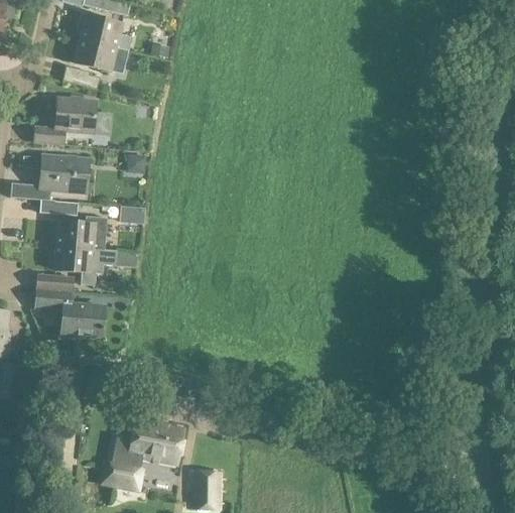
[(129,2),(121,0),(66,0),(82,4),(83,2),(126,13),(129,2)]
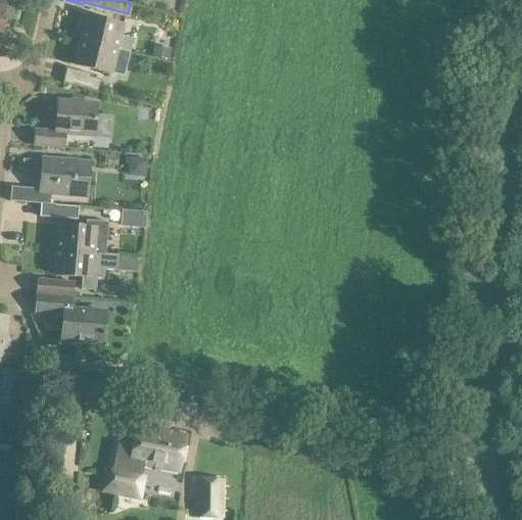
[(81,38),(130,50),(133,35),(121,32),(123,22),(87,13),(81,38)]
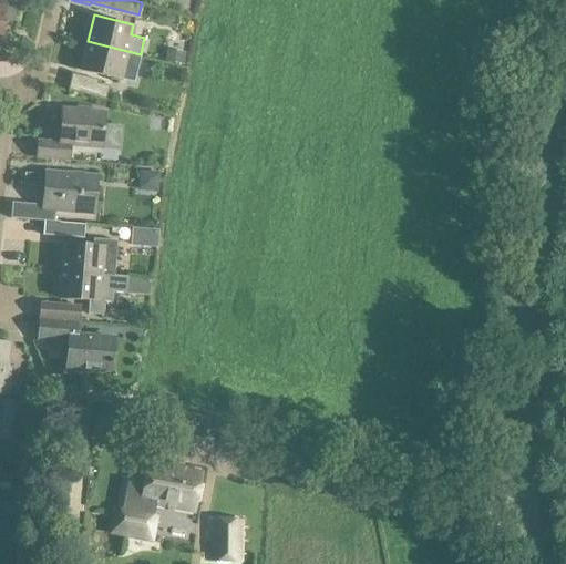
[(136,69),(141,54),(88,41),(82,67),(120,77),(123,65),(136,69)]
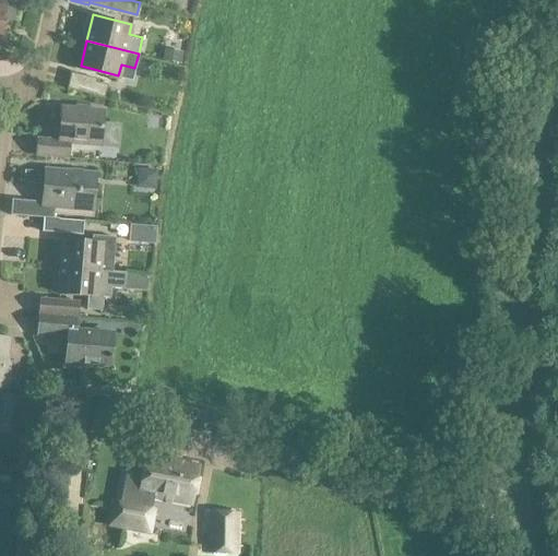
[(109,82),(72,70),(68,86),(105,96),(109,82)]
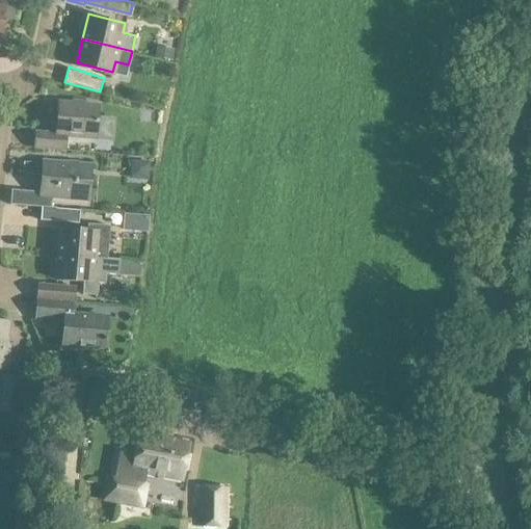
[(95,136),(98,104),(59,100),(56,131),(34,129),(33,147),(65,150),(68,133),(95,136)]
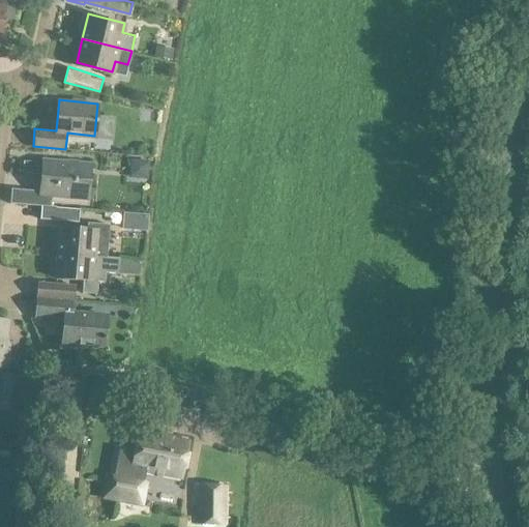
[(142,167),(142,148),(126,148),(125,166),(142,167)]
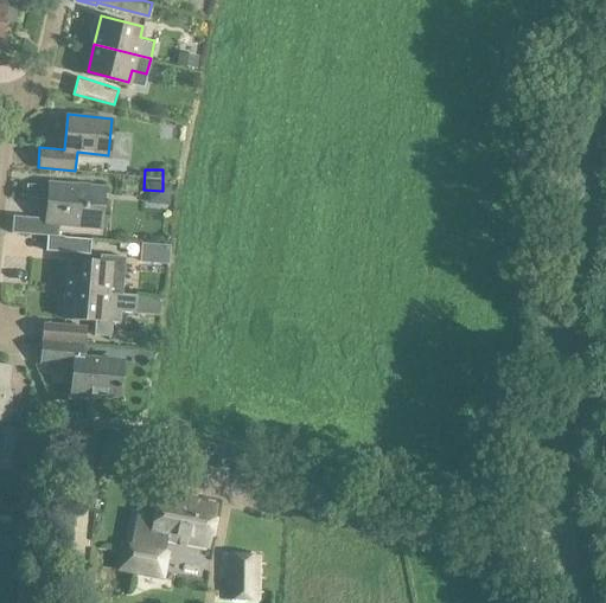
[(11,232),(48,235),(56,236),(57,223),(100,228),(103,187),(49,183),(49,184),(27,181),(26,196),(48,198),(46,216),(12,213),(11,232)]
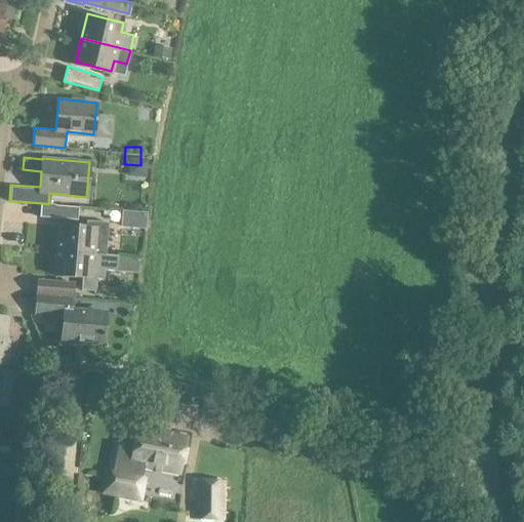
[(79,206),(48,204),(41,203),(41,214),(78,217),(79,206)]
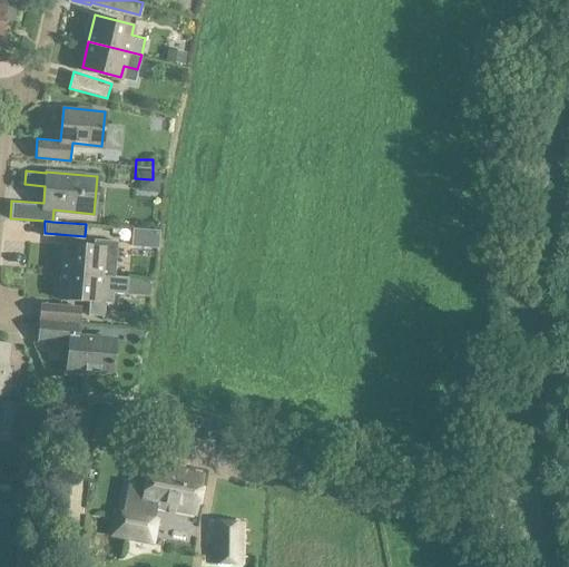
[(160,228),(134,226),(131,244),(158,246),(160,228)]
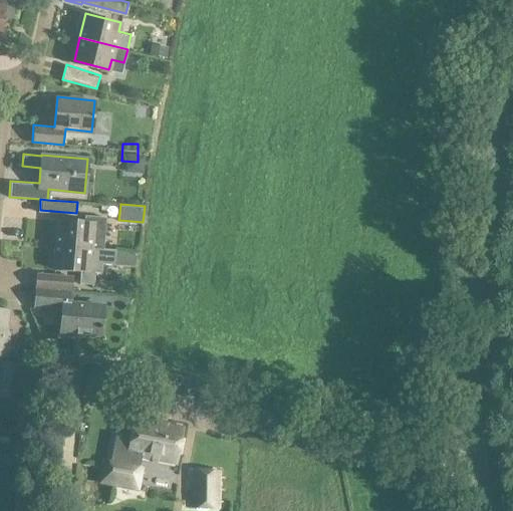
[(57,220),(55,244),(104,248),(107,217),(87,215),(87,222),(57,220)]
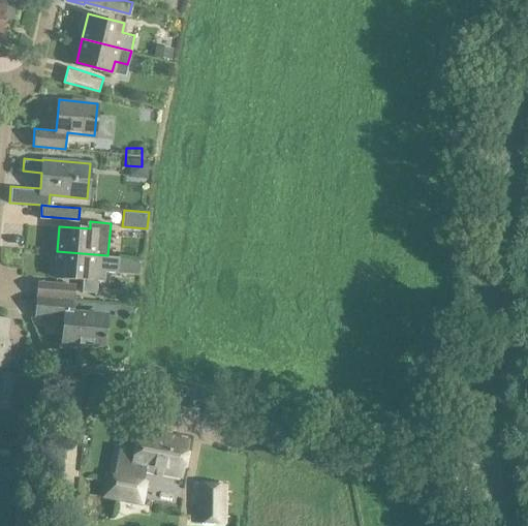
[(120,256),(107,255),(57,251),(55,276),(82,278),(81,290),(97,292),(98,280),(104,281),(105,271),(118,272),(120,256)]
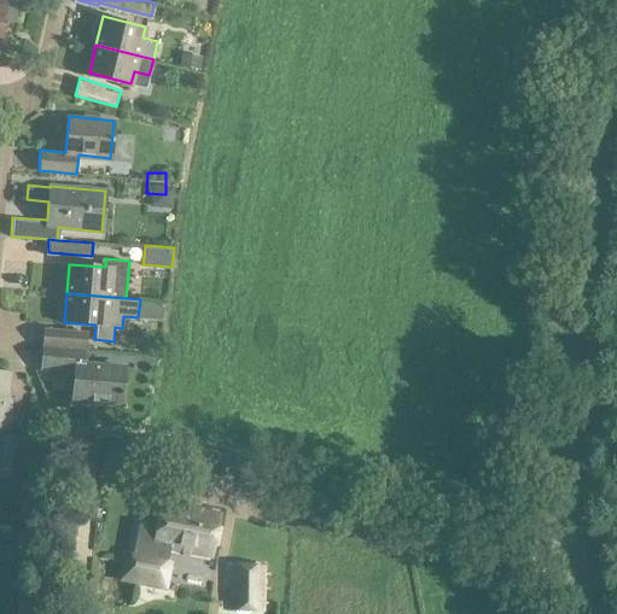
[(42,345),(85,348),(86,329),(44,326),(42,345)]
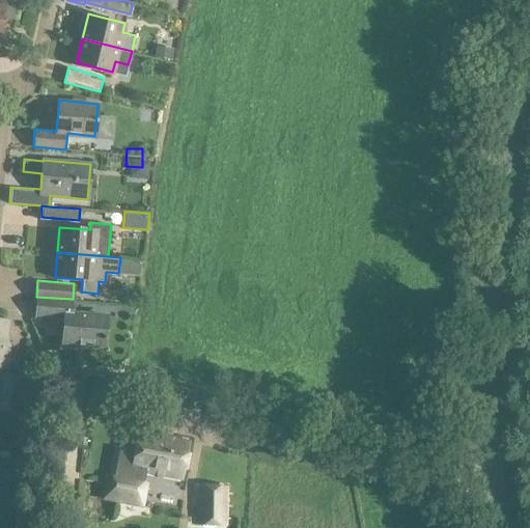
[(72,312),(73,299),(36,297),(34,315),(65,317),(63,344),(76,345),(76,343),(104,345),(107,315),(72,312)]
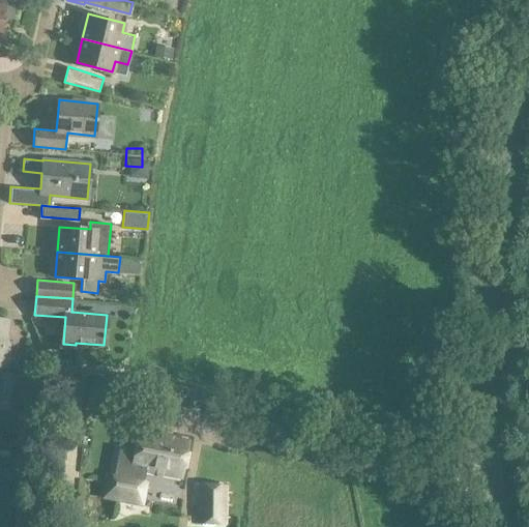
[(0,408),(18,410),(20,375),(2,373),(0,392),(0,408)]
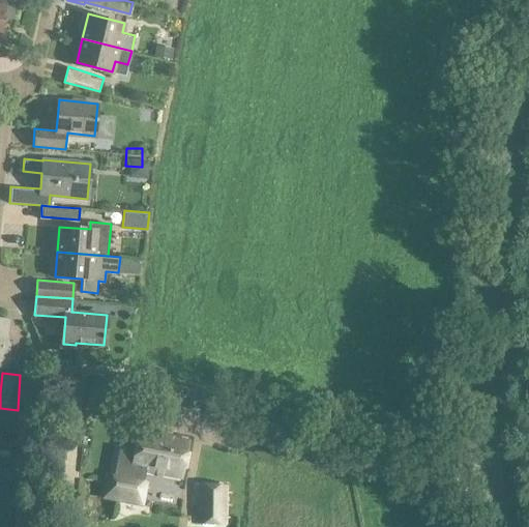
[(181,476),(188,439),(170,435),(170,437),(140,431),(134,467),(181,476)]
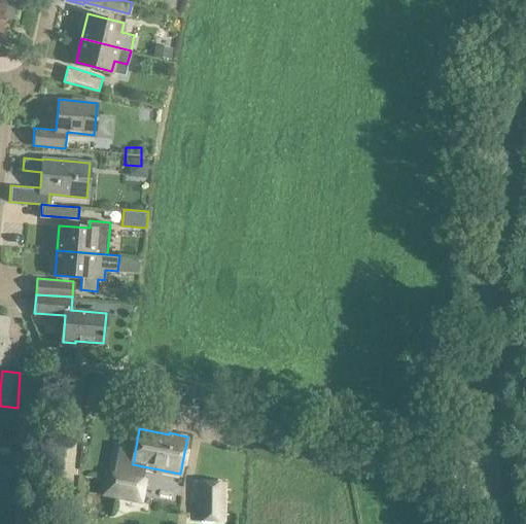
[(226,480),(197,480),(196,520),(225,520),(226,480)]
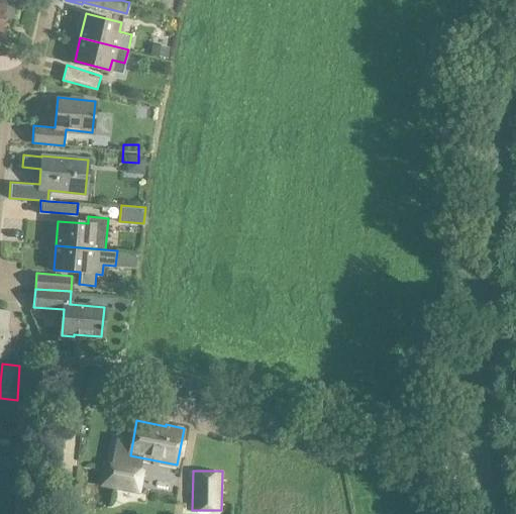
[(0,504),(9,505),(12,486),(0,484),(0,504)]
